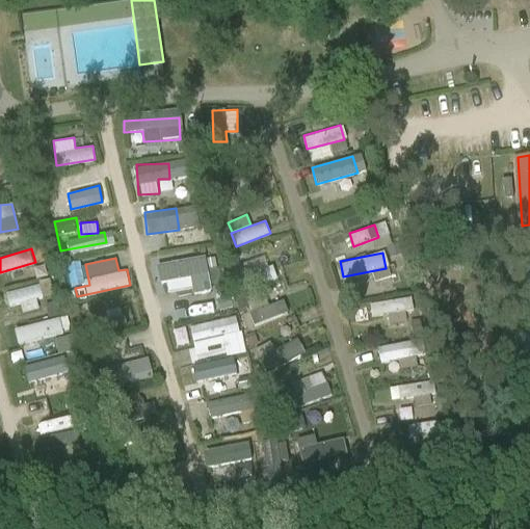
[(206,258),(160,266),(164,285),(191,280),(194,295),(212,292),(206,258)]
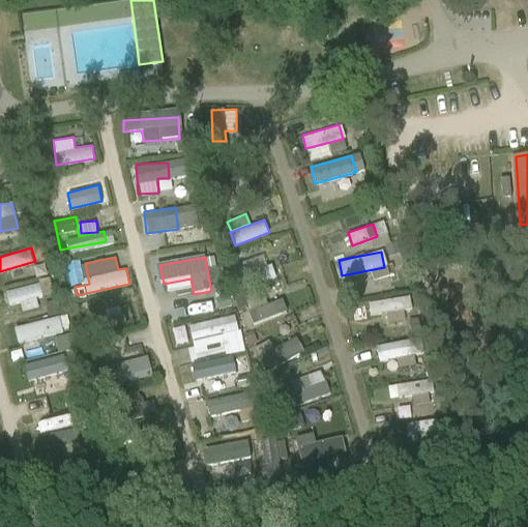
[(272,263),(260,267),(257,258),(232,265),(238,286),(276,274),(272,263)]
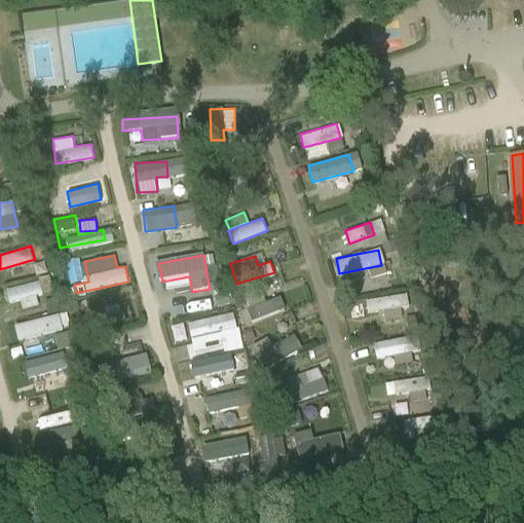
[(82,257),(69,259),(72,282),(85,279),(82,257)]
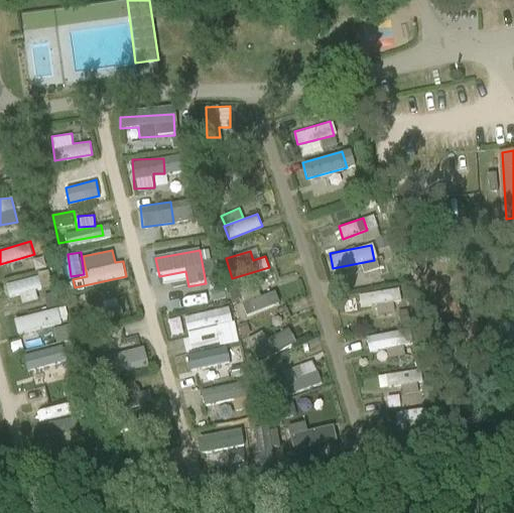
[(376,258),(358,263),(361,273),(378,269),(376,258)]
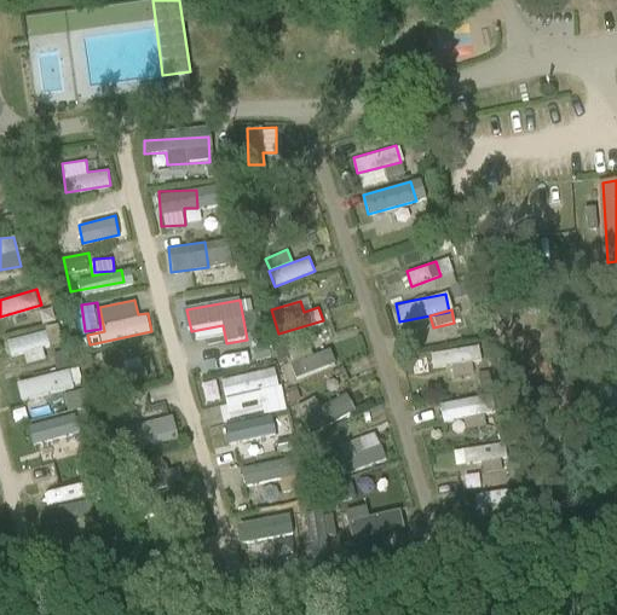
[(52,342),(64,341),(62,323),(48,324),(52,342)]
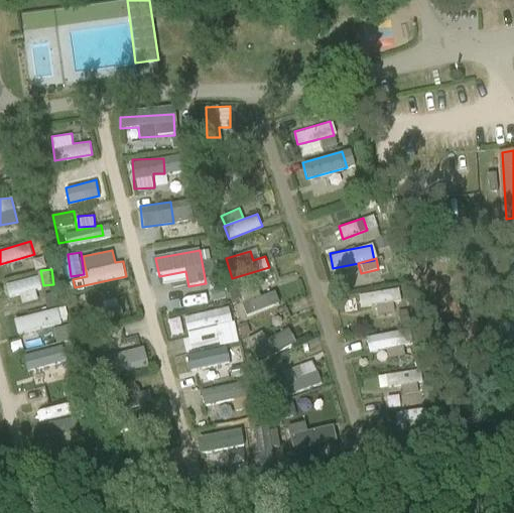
[(8,295),(21,292),(22,301),(41,297),(37,275),(5,281),(8,295)]
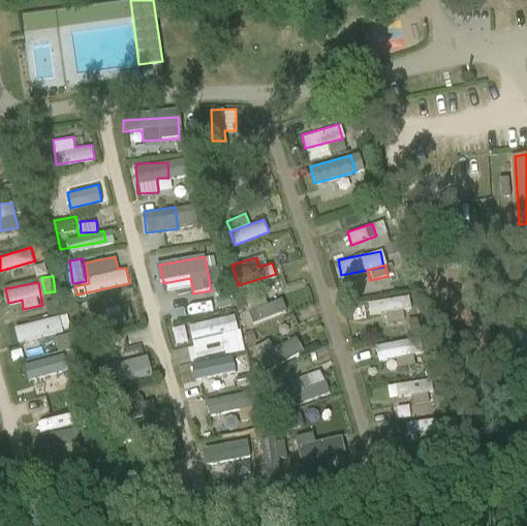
[(410,296),(367,298),(368,311),(411,309),(410,296)]
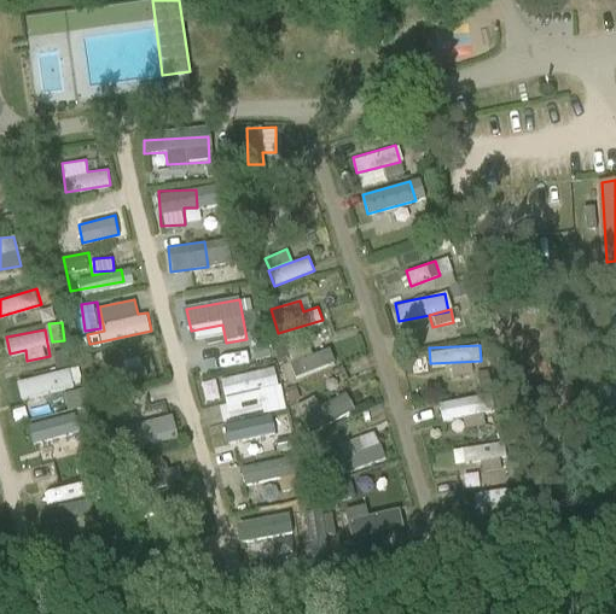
[(306,373),(335,361),(329,346),(300,358),(306,373)]
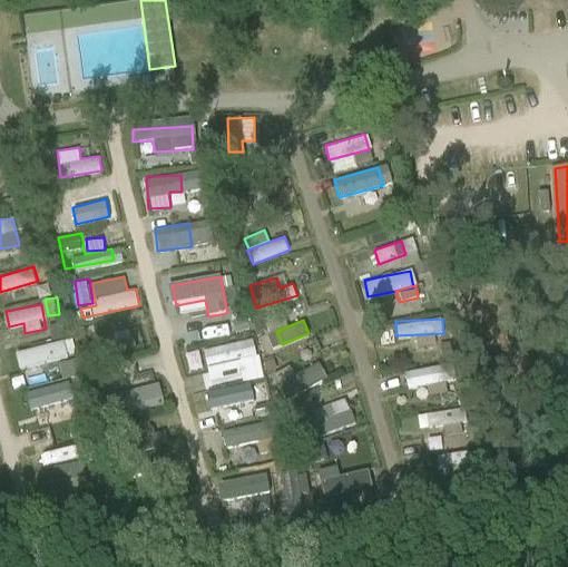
[(380,325),(384,342),(395,340),(392,322),(380,325)]
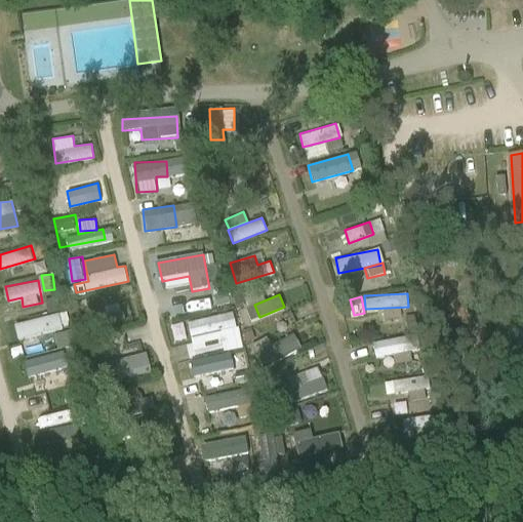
[(191,337),(239,326),(235,310),(187,322),(191,337)]
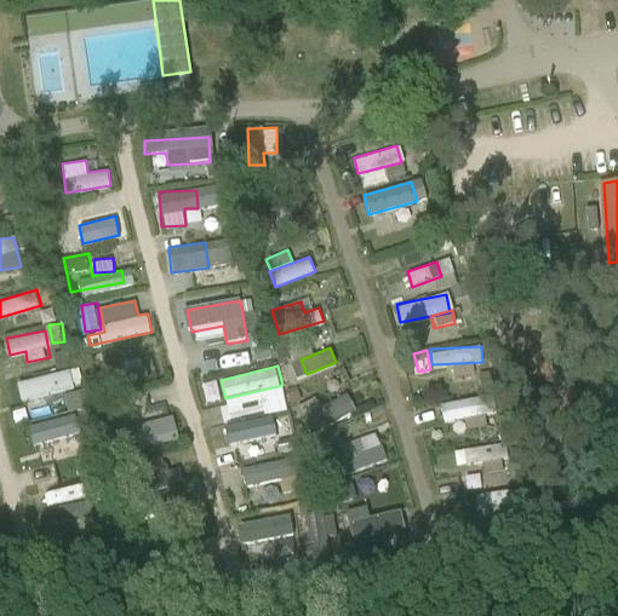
[(17,381),(21,398),(81,384),(78,367),(17,381)]
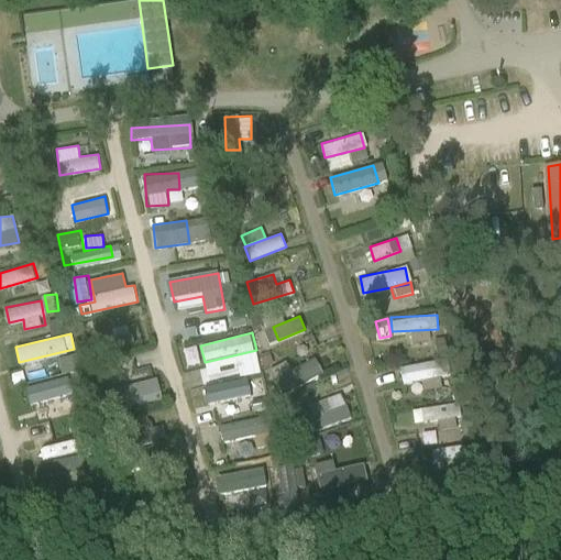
[(100,353),(133,344),(130,333),(97,342),(100,353)]
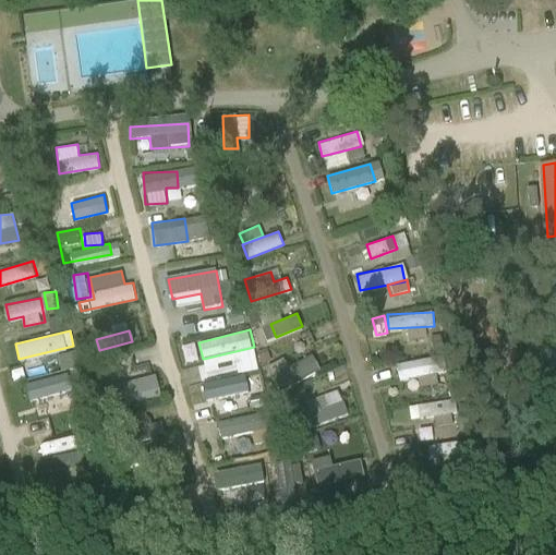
[(278,388),(321,373),(314,354),(287,364),(285,360),(269,365),(278,388)]
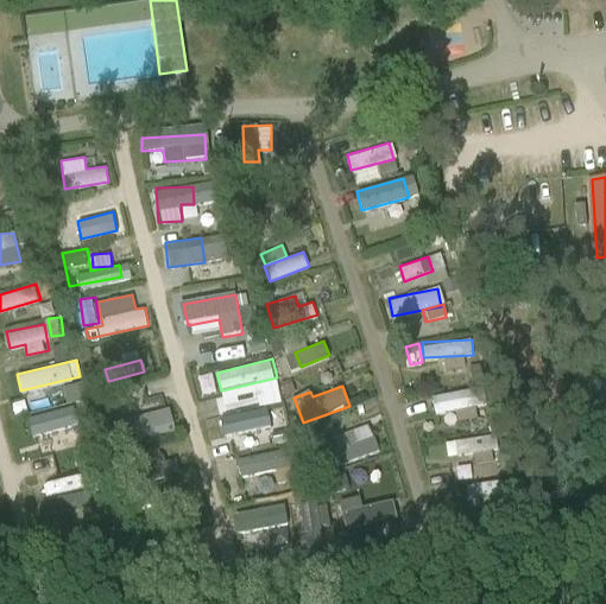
[(469,388),(431,395),(434,412),(472,406),(469,388)]
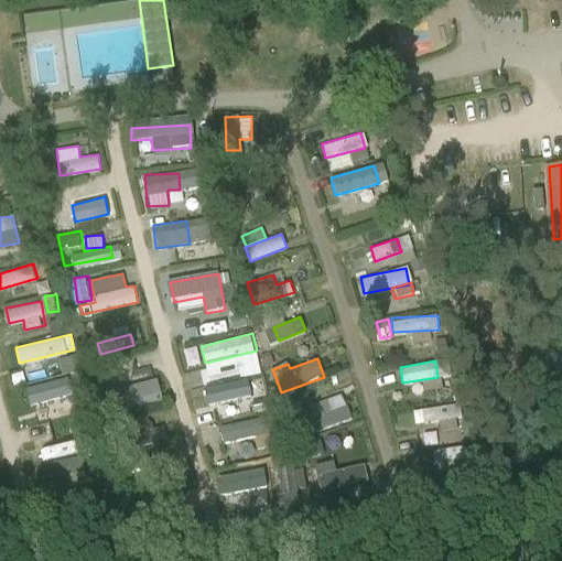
[(163,398),(157,377),(109,390),(116,412),(163,398)]
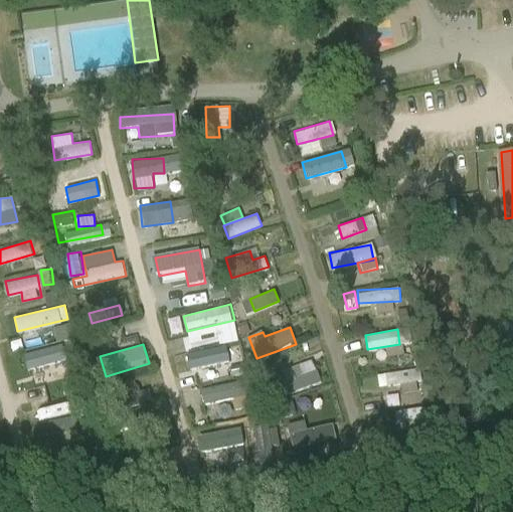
[(30,376),(64,371),(60,347),(27,351),(30,376)]
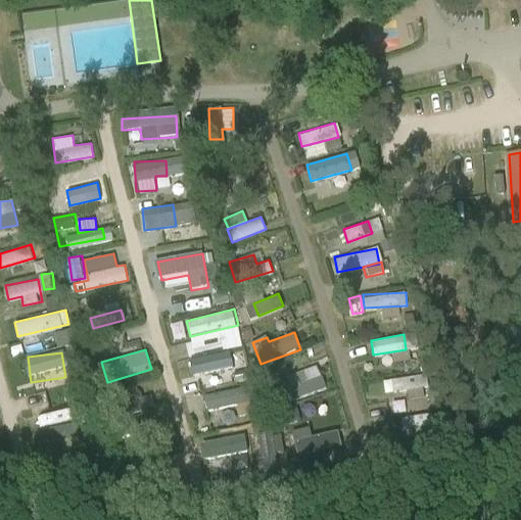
[(285,399),(326,389),(322,373),(305,376),(304,370),(279,377),(285,399)]
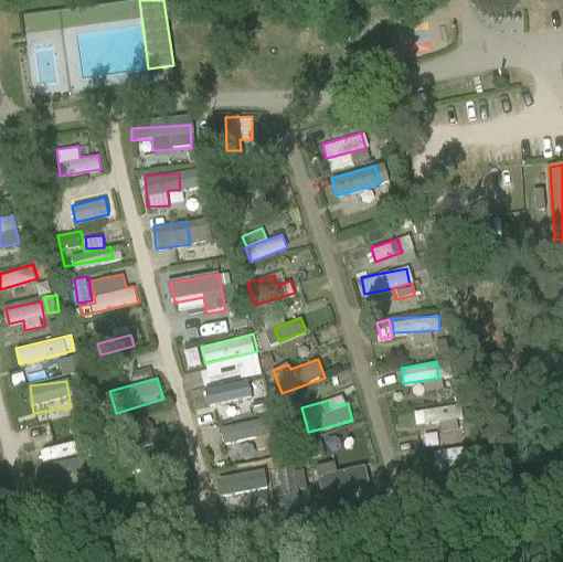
[(271,502),(267,466),(216,469),(219,506),(271,502)]
